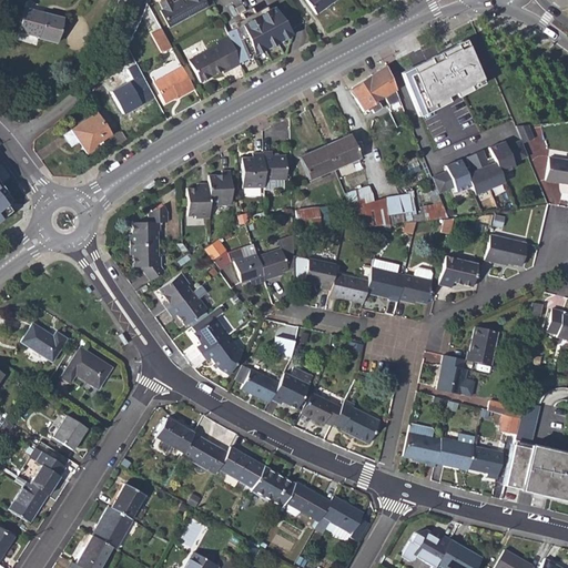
[(159,10),(169,27),(206,4),(203,0),(184,0),(182,2),(180,0),(178,0),(172,3),(170,0),(160,0),(158,2),(162,9),(159,10)]
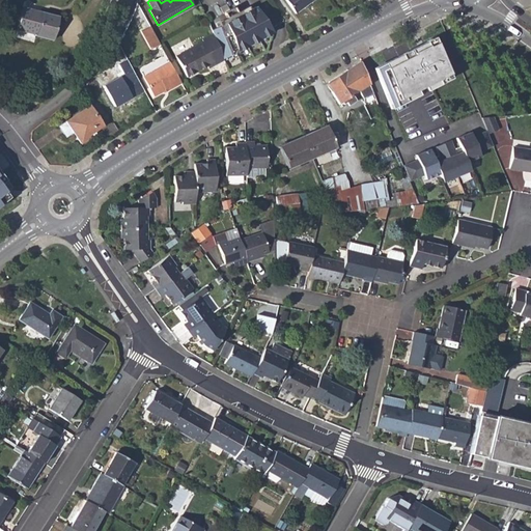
[(285,0),(295,12),(312,0),(285,0)]
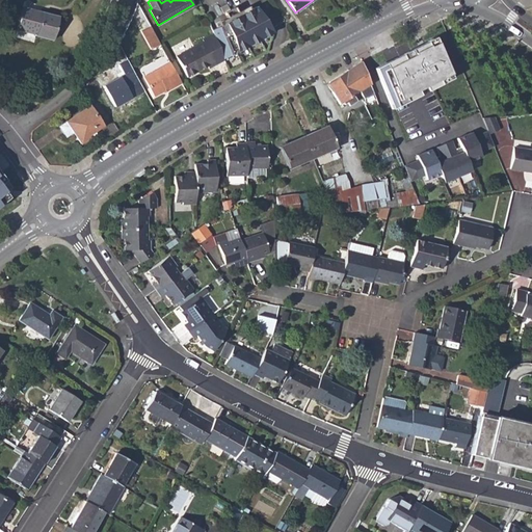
[(224,18),(213,24),(215,28),(249,10),(247,6),(236,12),(224,18)]
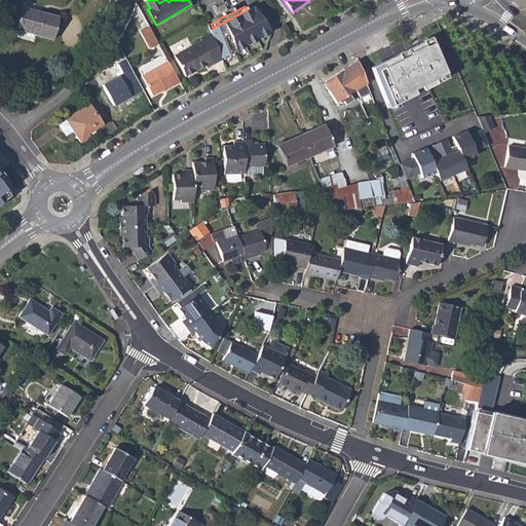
[(213,28),(208,31),(209,33),(219,58),(219,60),(266,34),(268,32),(252,7),(247,10),(213,28)]
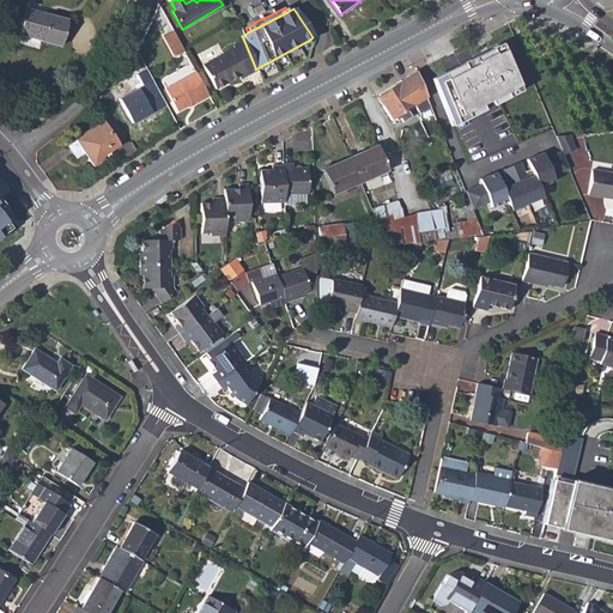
[(268,8),(256,14),(259,20),(272,14),(268,8)]
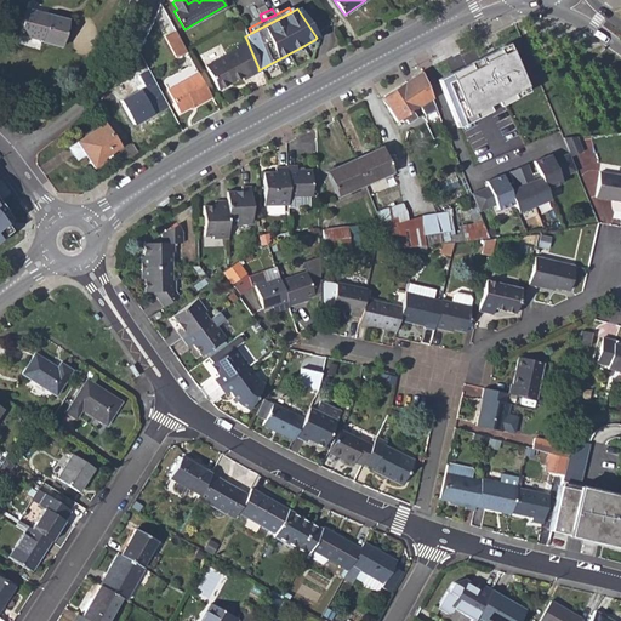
[(68,22),(26,10),(18,34),(41,40),(40,43),(61,47),(68,22)]
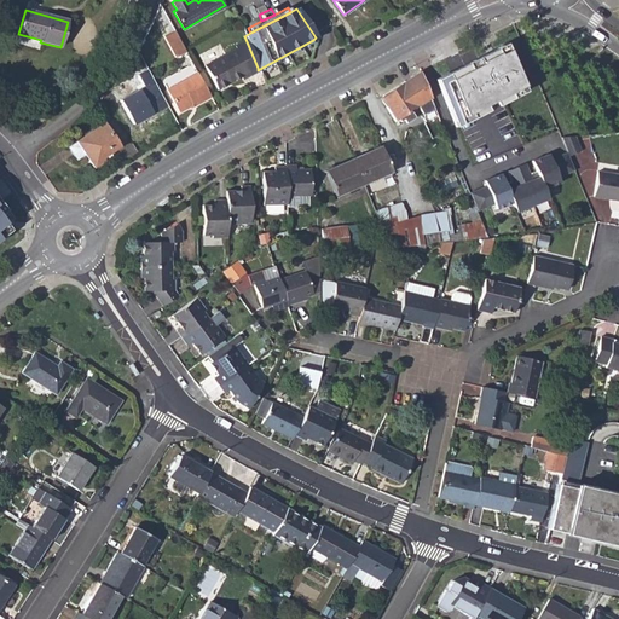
[(185,50),(174,32),(165,36),(175,58),(186,52),(185,50)]
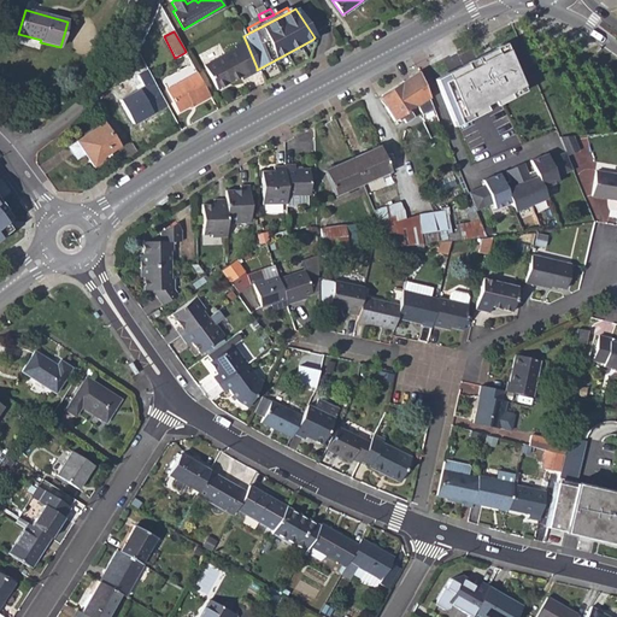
[(241,80),(251,75),(250,71),(257,68),(245,39),(239,42),(242,50),(238,52),(235,48),(204,66),(217,90),(240,77),(241,80)]
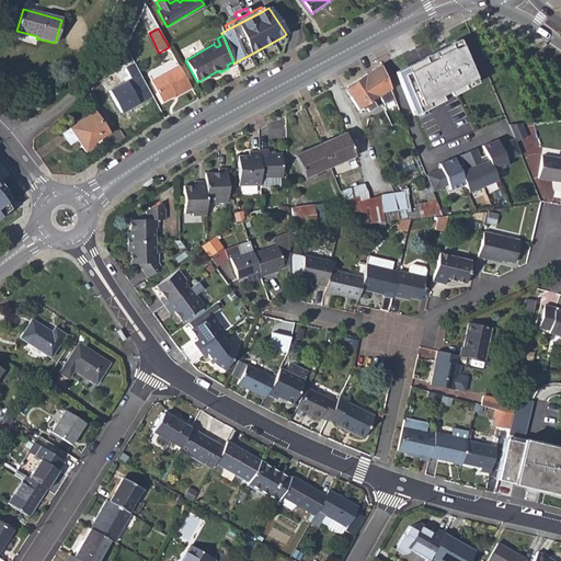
[(391,71),(409,114),(476,83),(457,41),(391,71)]
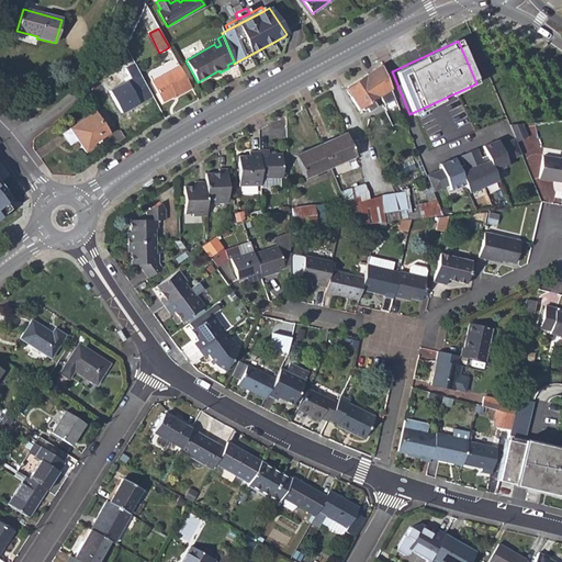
[(111,90),(123,113),(153,98),(135,64),(127,68),(132,78),(111,90)]
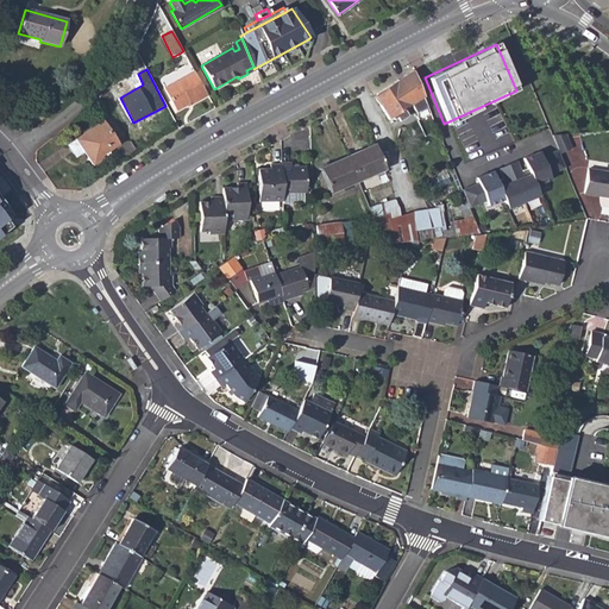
[(194,71),(163,88),(175,111),(190,104),(192,104),(207,95),(194,71)]
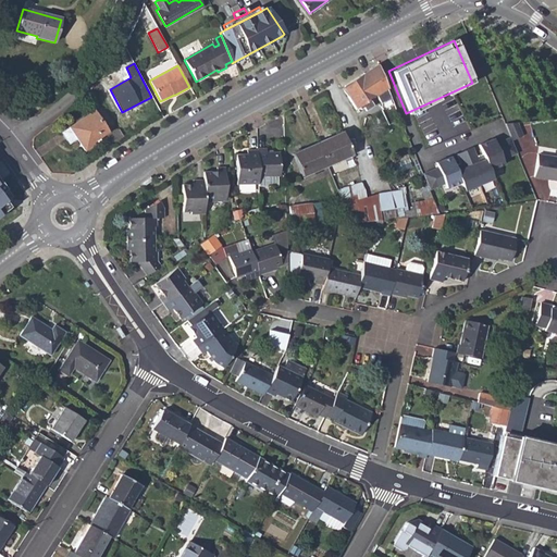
[(372,106),(368,100),(375,96),(381,104),(391,98),(386,88),(376,65),(343,87),(343,88),(342,89),(355,109),(357,107),(359,110),(362,108),(364,111),(372,106)]
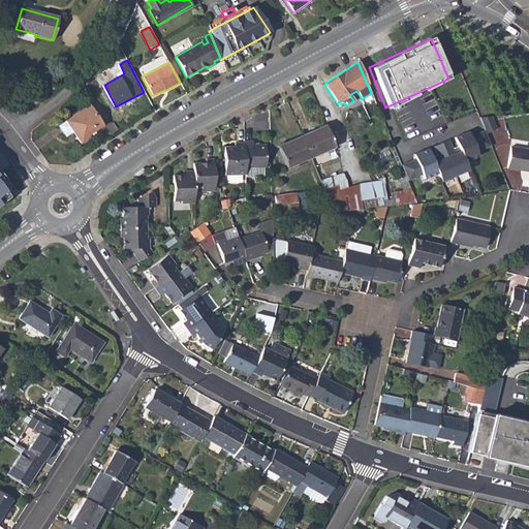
[(88,106),(65,122),(72,133),(79,144),(89,137),(87,134),(95,129),(101,125),(88,106)]
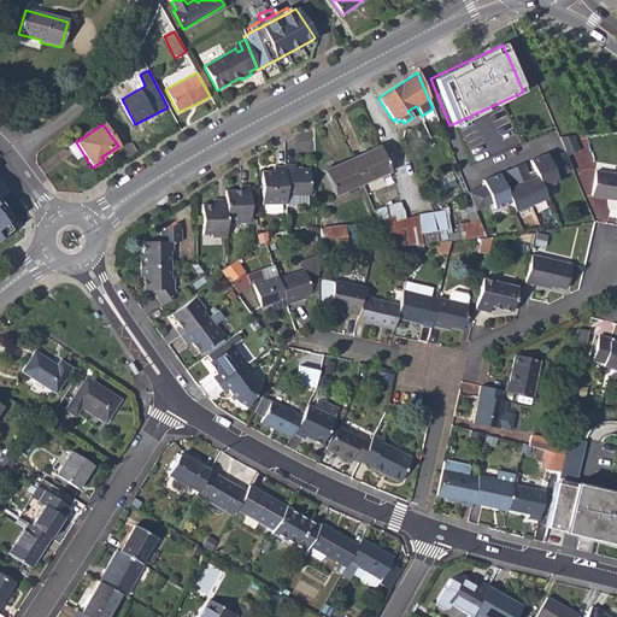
[(579,152),(571,136),(558,137),(565,152),(566,157),(579,152)]
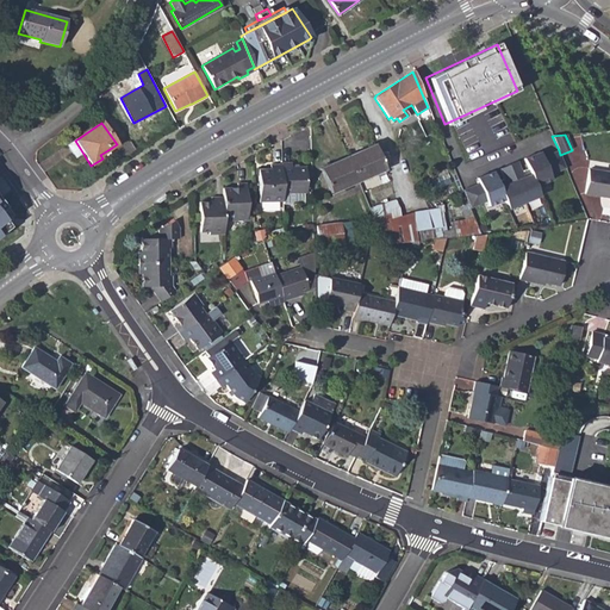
[(64,148),(74,161),(83,154),(75,141),(64,148)]
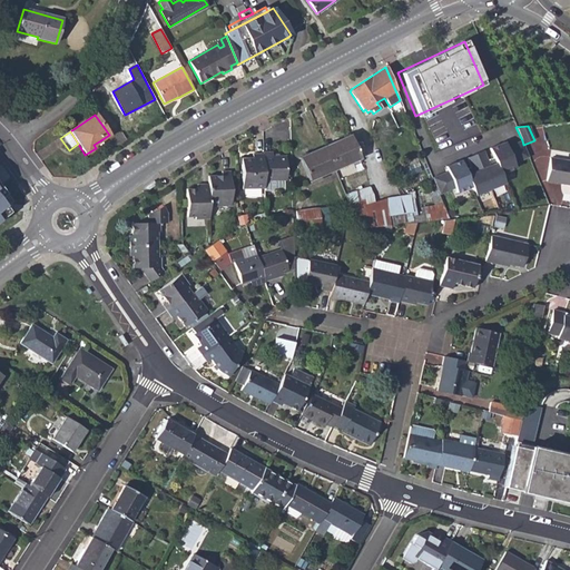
[(351,136),(324,147),(333,169),(360,158),(351,136)]
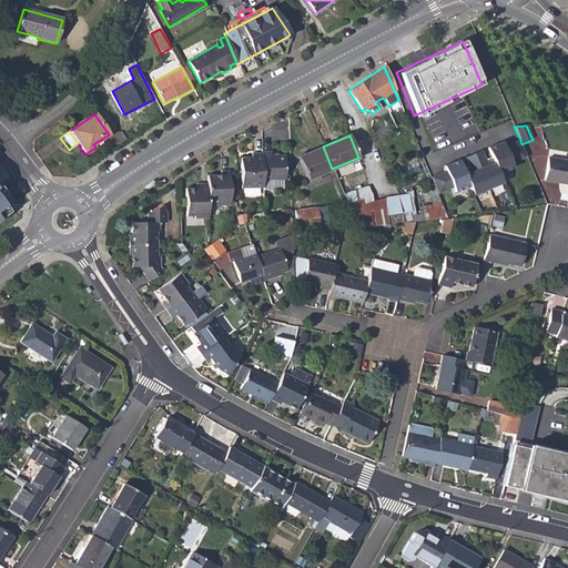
[(520,140),(513,143),(519,160),(527,156),(521,144),(520,140)]
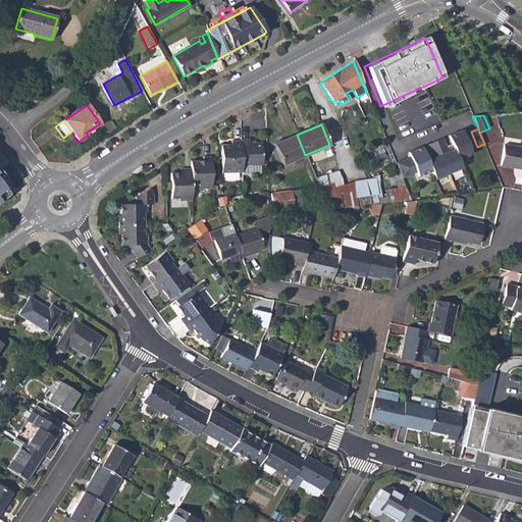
[(461,131),(448,137),(451,145),(458,160),(471,155),(469,150),(477,147),(471,132),(463,136),(461,131)]
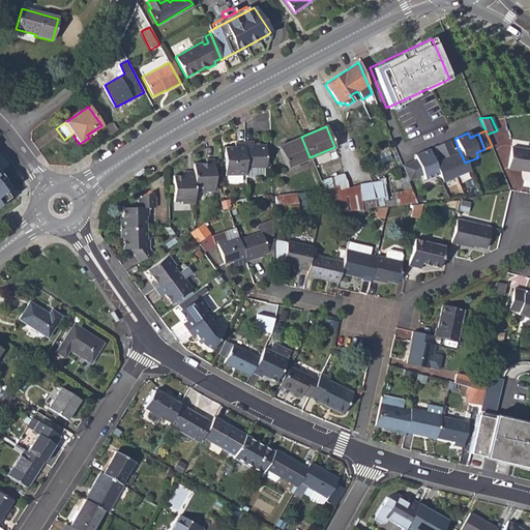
[(287,168),(310,157),(301,137),(277,147),(287,168)]
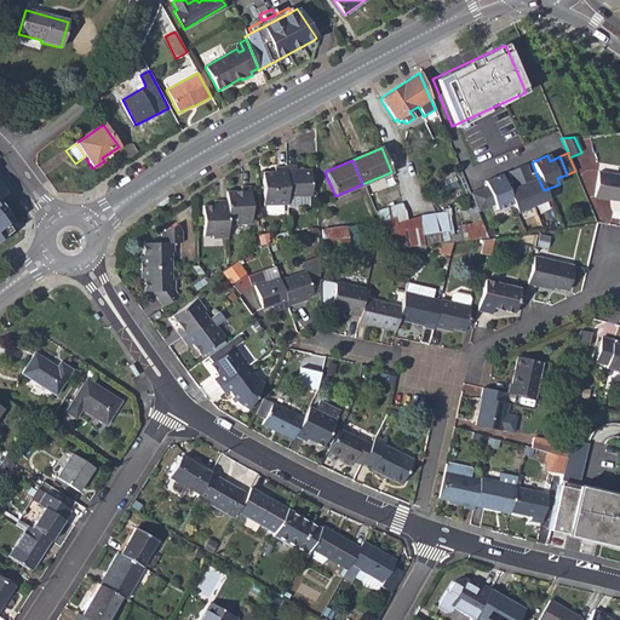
[(524,165),(507,172),(511,182),(504,184),(511,204),(515,213),(547,200),(544,190),(535,172),(528,174),(524,165)]
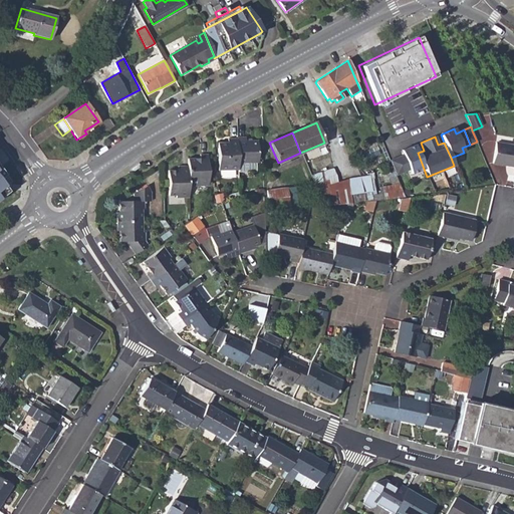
[(245,138),(237,138),(237,139),(237,163),(237,169),(237,172),(254,172),(254,163),(257,163),(257,142),(246,142),(245,138)]
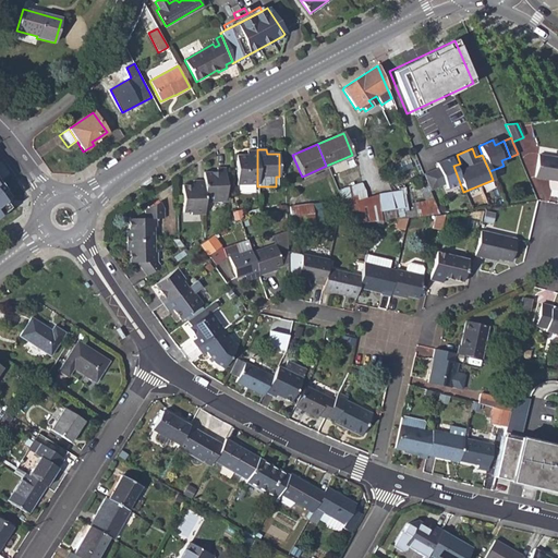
[(237,184),(257,183),(257,177),(257,150),(247,150),(247,155),(235,155),(237,184)]
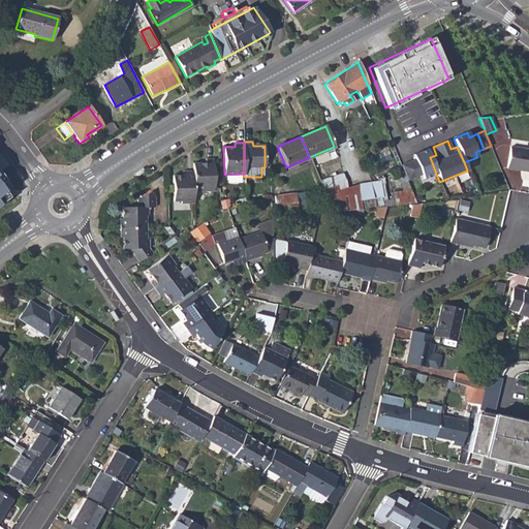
[(528,149),(510,146),(507,166),(528,169),(528,149)]
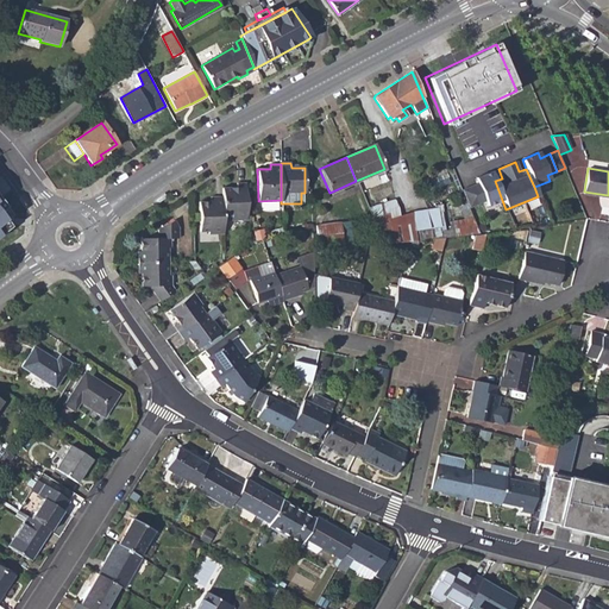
[(477,183),(469,187),(476,205),(484,201),(487,207),(502,200),(495,181),(491,171),(475,179),(477,183)]
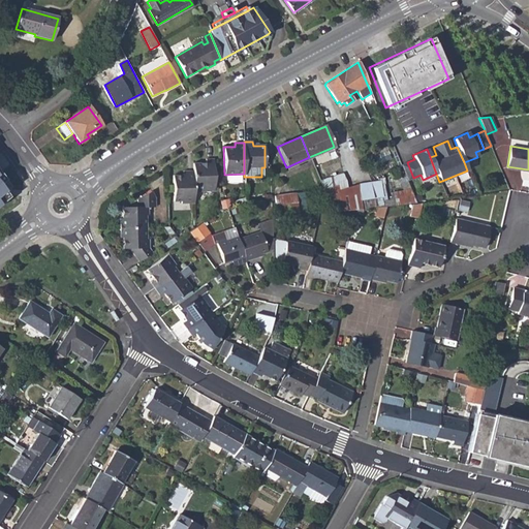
[(207,164),(192,164),(193,172),(193,193),(214,192),(214,159),(206,159),(207,164)]
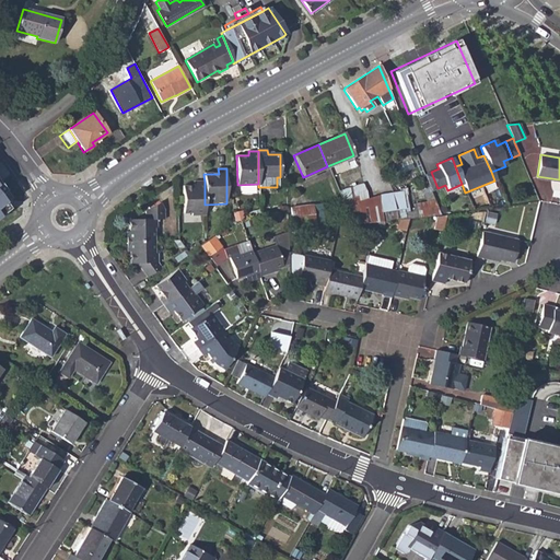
[(431,172),(423,175),(430,191),(438,188),(431,172)]
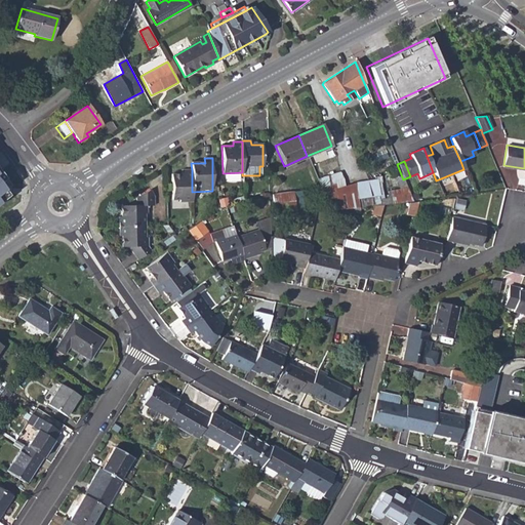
[(130,171),(133,175),(142,169),(140,167),(139,165),(130,171)]
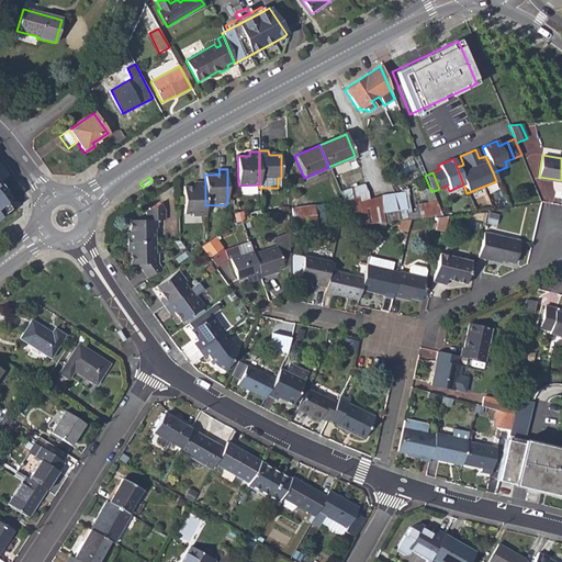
[(192,216),(206,216),(205,205),(205,182),(194,183),(193,187),(183,187),(183,215),(192,214),(192,216)]
